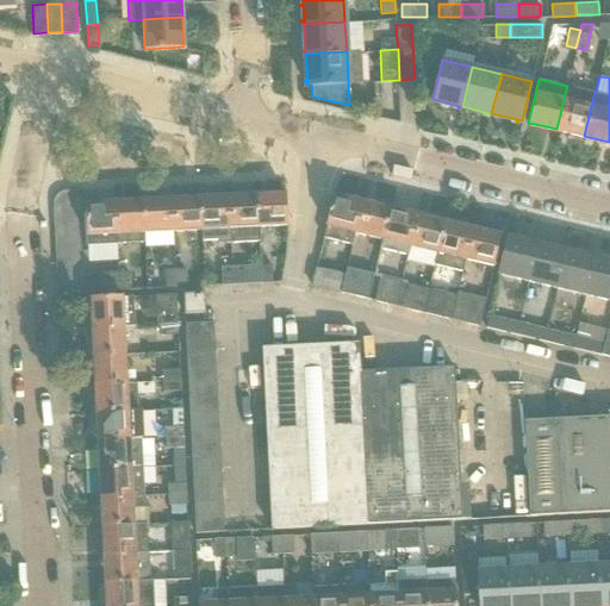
[(567,86),(556,129),(584,136),(595,92),(567,86)]
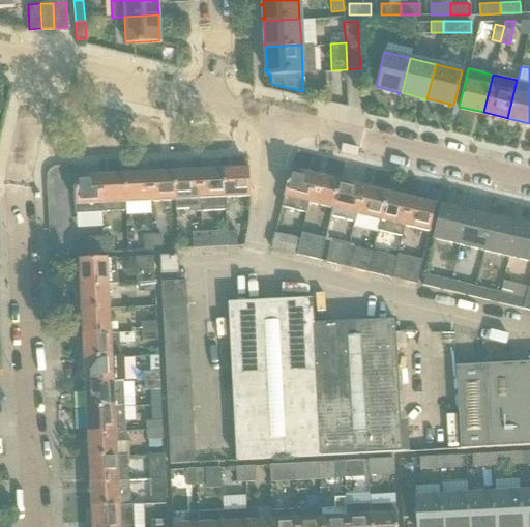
[(248,167),(223,168),(224,196),(249,195),(248,167)]
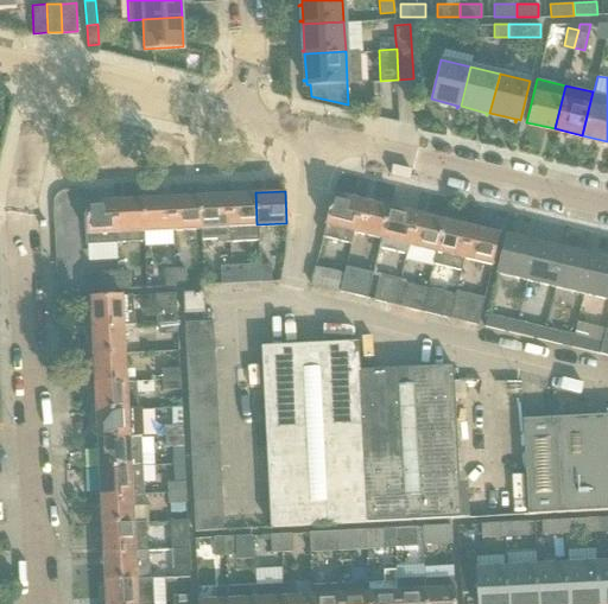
[(255,192),(227,194),(229,240),(258,239),(257,224),(255,192)]
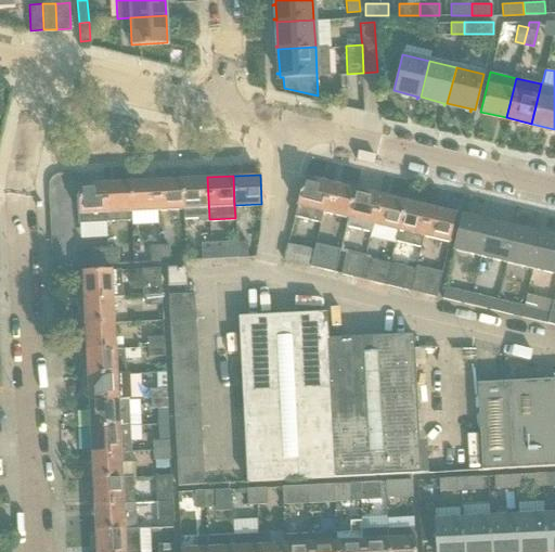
[(297,204),(295,215),(321,221),(323,210),(330,182),(304,176),(297,204)]
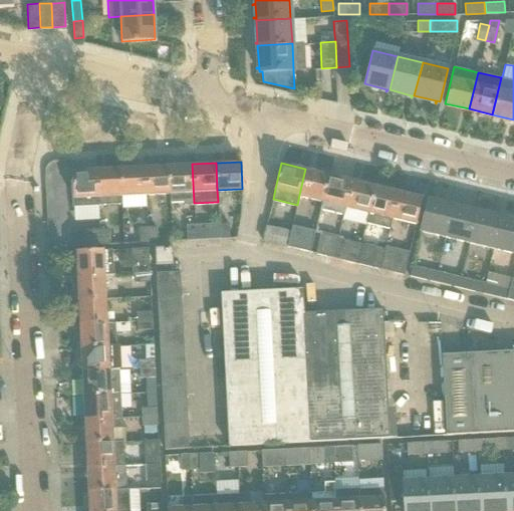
[(192,164),(169,166),(170,192),(170,201),(184,200),(184,203),(194,203),(192,164)]
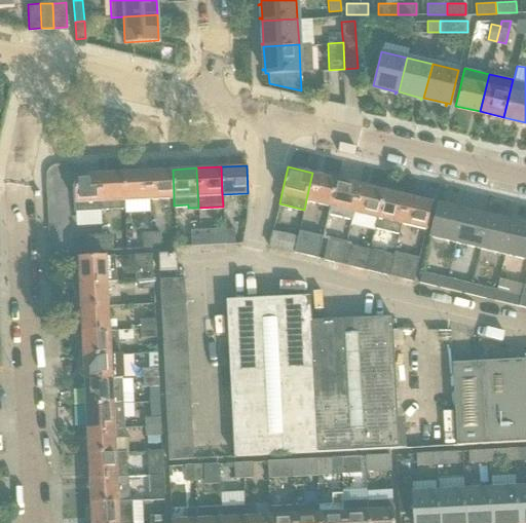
[(173,170),(148,171),(149,197),(174,196),(173,170)]
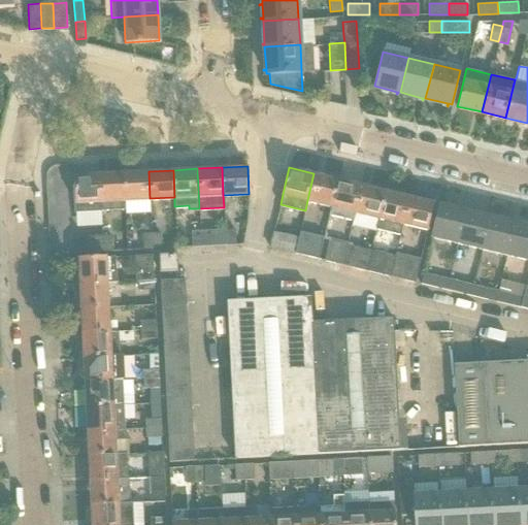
[(149,171),(124,172),(125,200),(150,198),(149,171)]
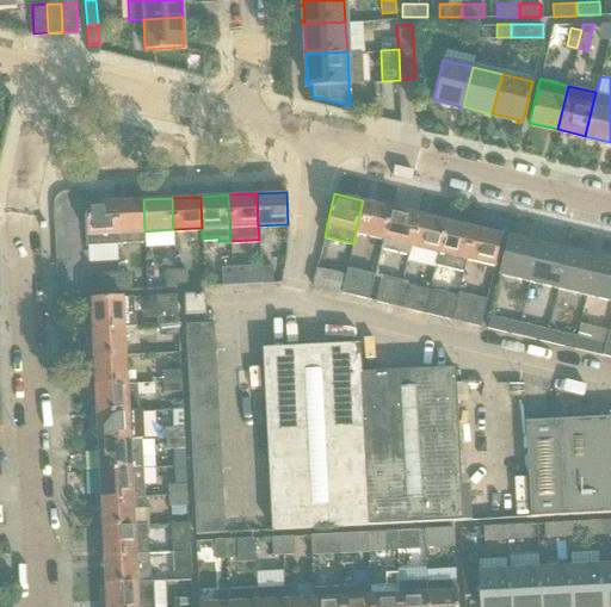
[(143,199),(115,200),(117,242),(146,241),(144,231),(143,199)]
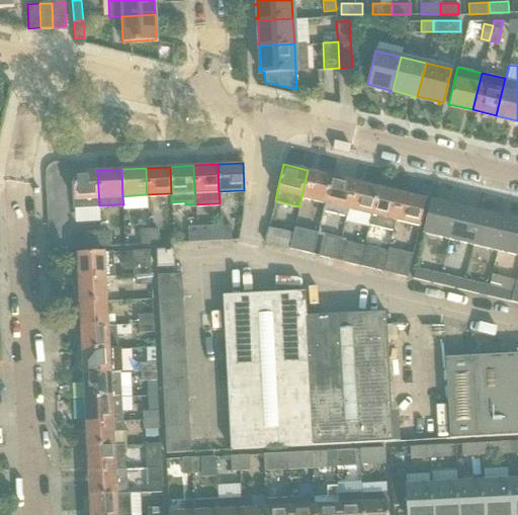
[(99,205),(97,170),(73,171),(75,206),(99,205)]
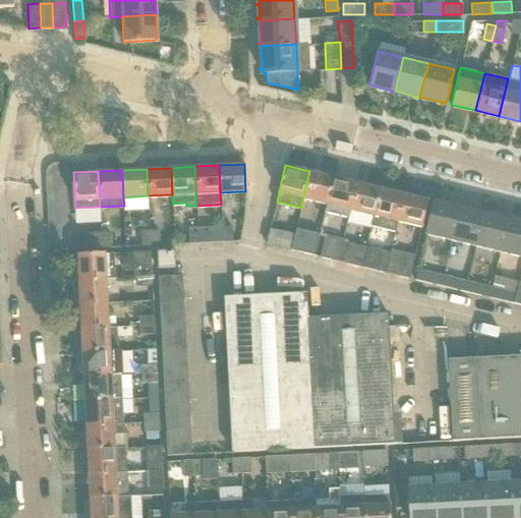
[(303,197),(327,204),(333,177),(309,171),(303,197)]
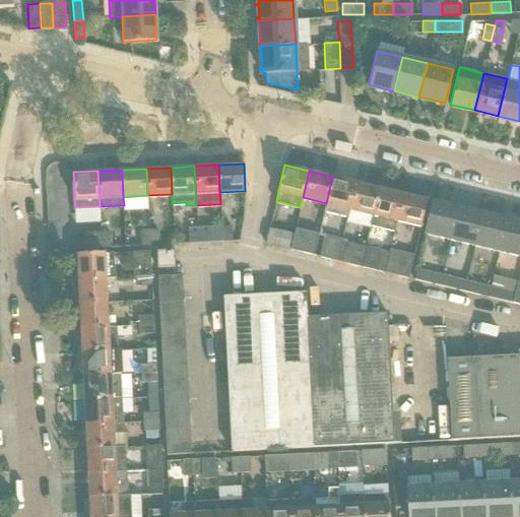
[(348,215),(349,208),(356,182),(332,177),(326,203),(324,210),(348,215)]
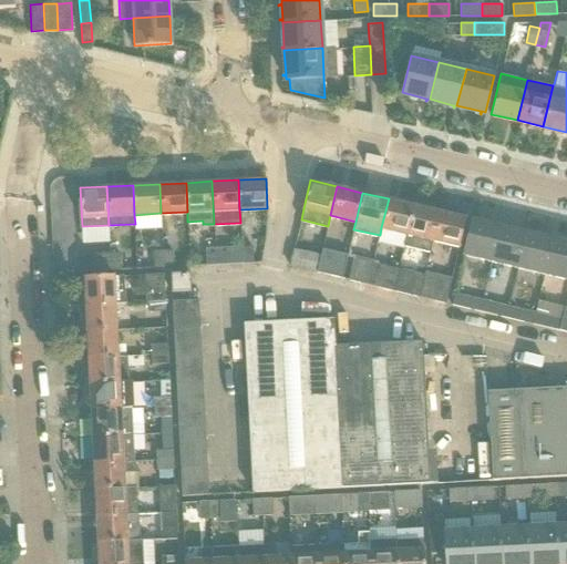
[(381,227),(408,234),(414,205),(389,198),(381,227)]
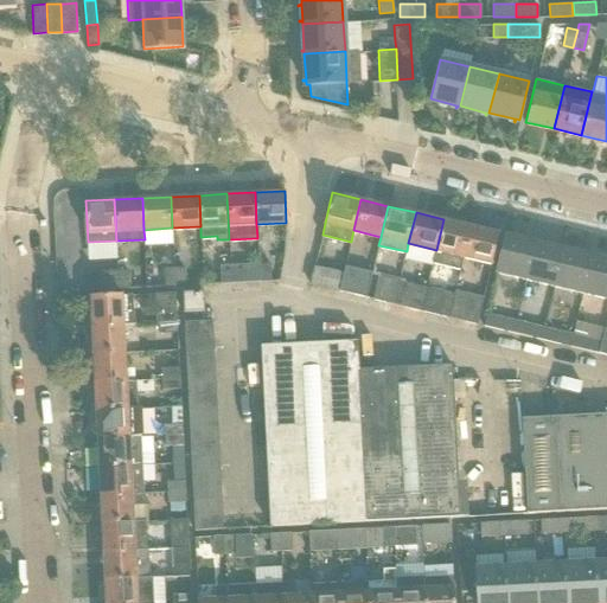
[(443,219),(436,250),(433,261),(460,268),(464,256),(471,225),(443,219)]
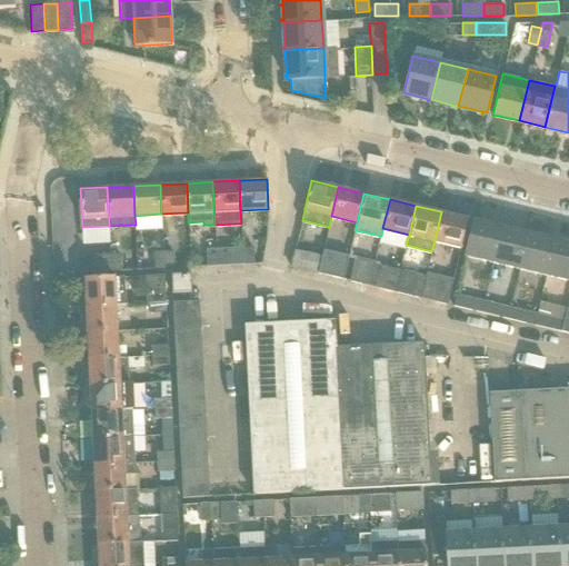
[(451,214),(441,211),(435,240),(461,247),(469,211),(455,208),(452,209),(451,214)]
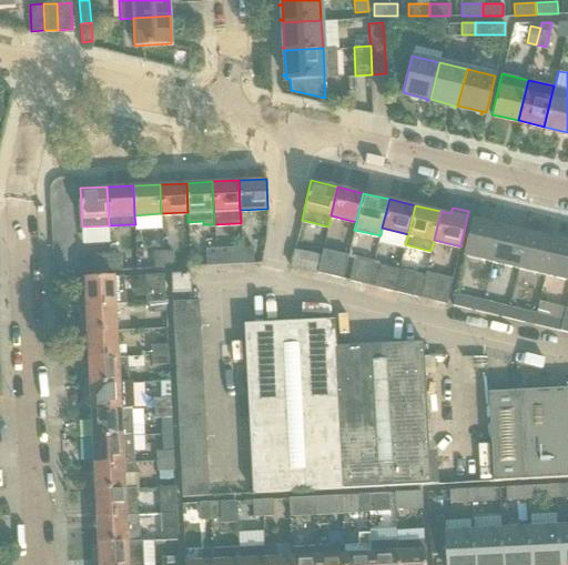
[(465,254),(493,261),(500,225),(474,219),(465,254)]
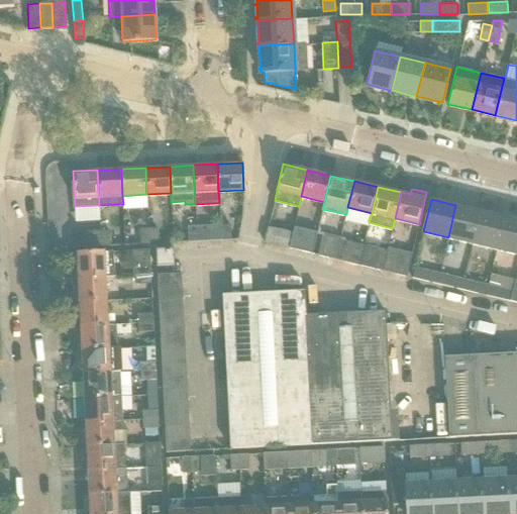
[(448,237),(473,243),(481,211),(455,205),(448,237)]
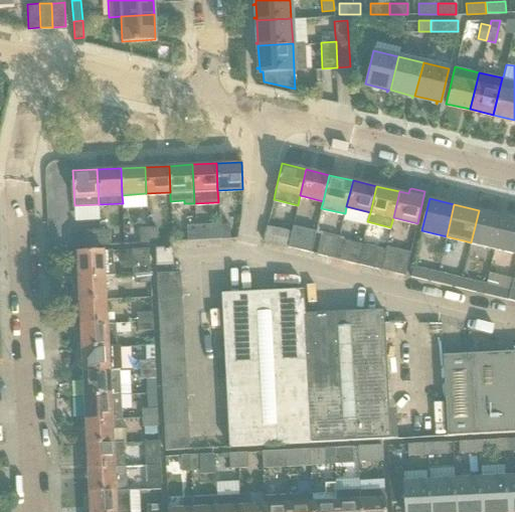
[(471,242),(495,248),(503,216),(479,210),(471,242)]
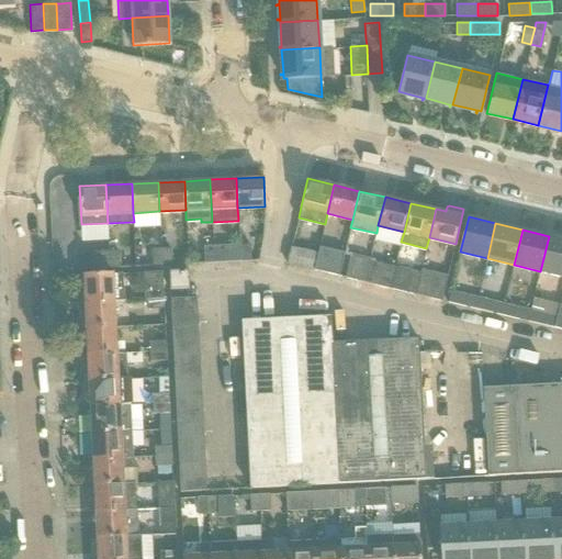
[(540,271),(561,276),(561,238),(549,236),(540,271)]
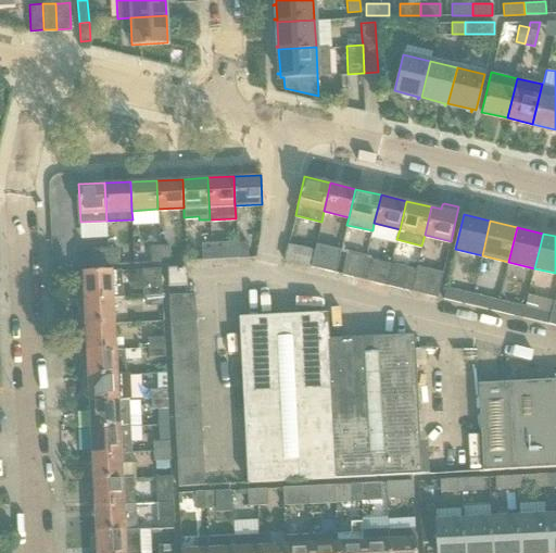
[(238,240),(239,256),(249,255),(248,240),(238,240)]
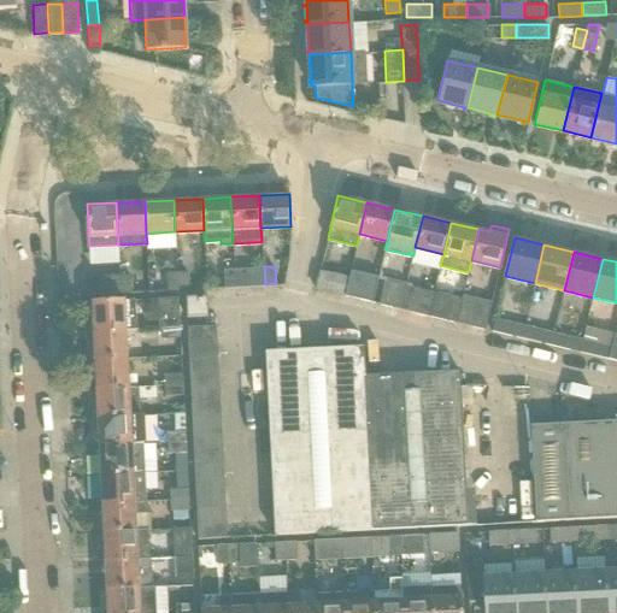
[(250,267),(234,269),(235,286),(251,286),(250,267)]
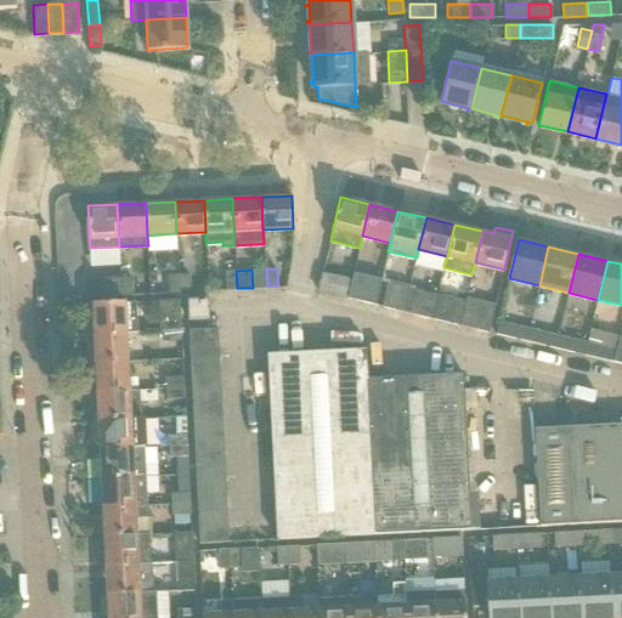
[(237,288),(236,271),(226,271),(227,289),(237,288)]
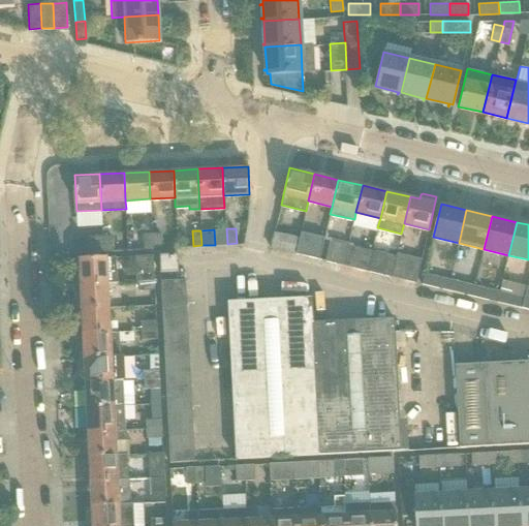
[(299,238),(296,252),(319,257),(324,236),(301,230),(299,238)]
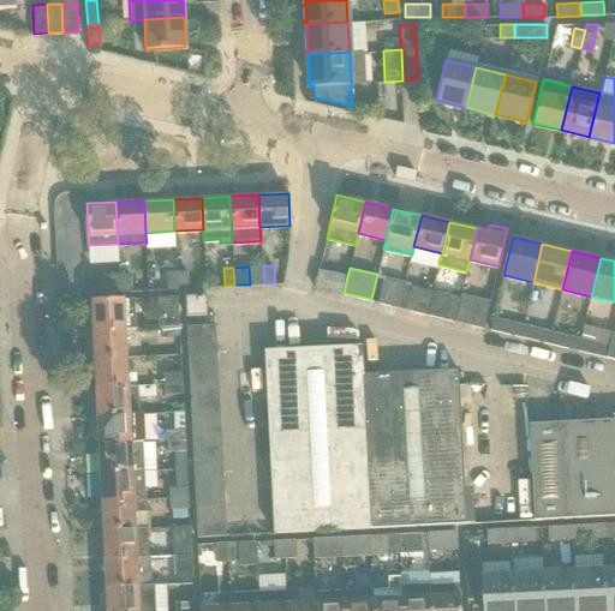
[(318,269),(315,286),(344,293),(347,276),(318,269)]
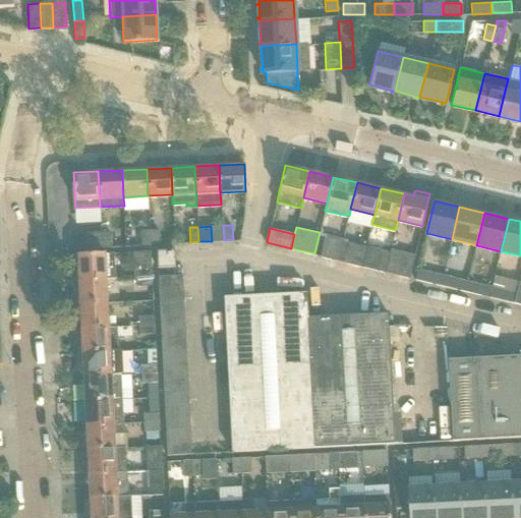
[(150,244),(150,229),(139,230),(140,244),(150,244)]
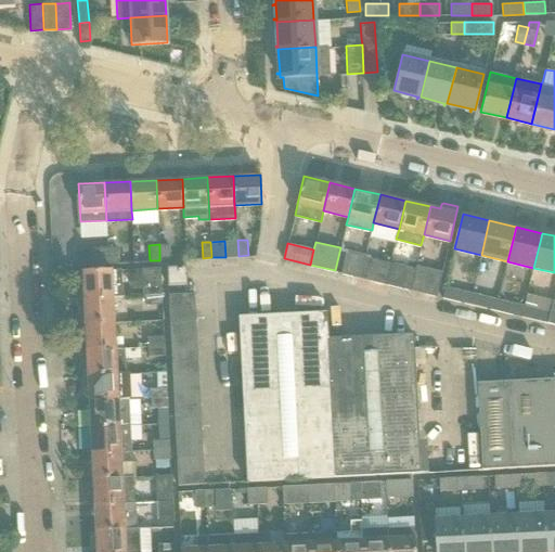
[(169,244),(159,244),(159,260),(170,259),(169,244)]
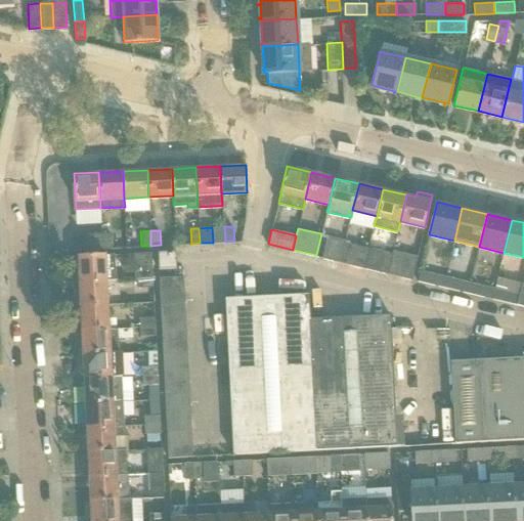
[(102,248),(101,232),(77,233),(78,249),(102,248)]
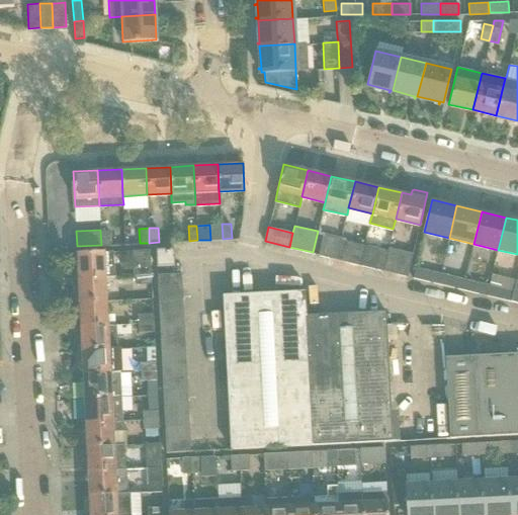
[(109,230),(100,230),(101,245),(110,244),(109,230)]
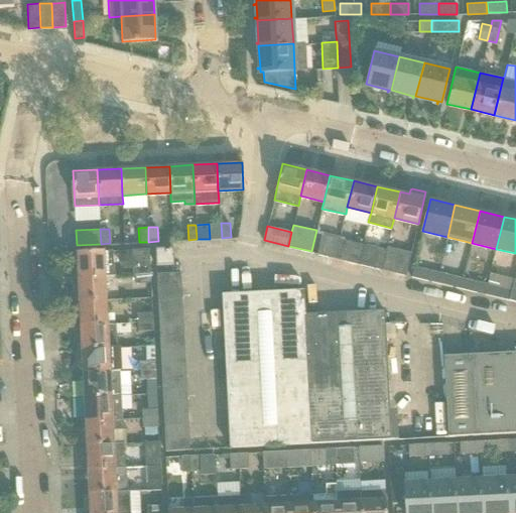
[(323,231),(317,253),(336,257),(340,238),(341,235),(323,231)]
